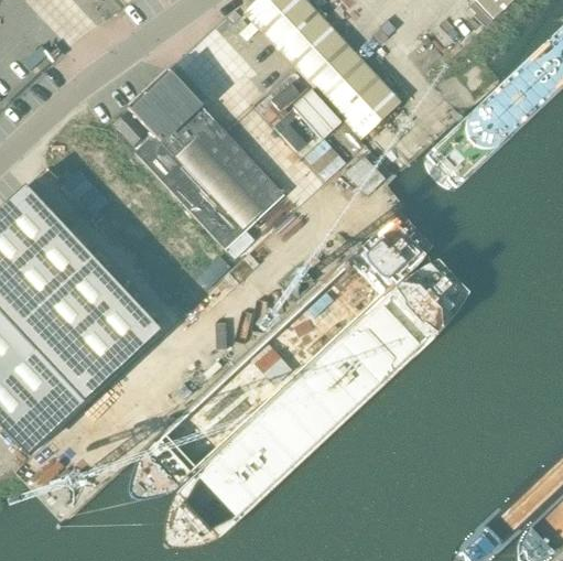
[(257,0),(245,12),(259,29),(363,138),(401,101),(306,0),(257,0)]
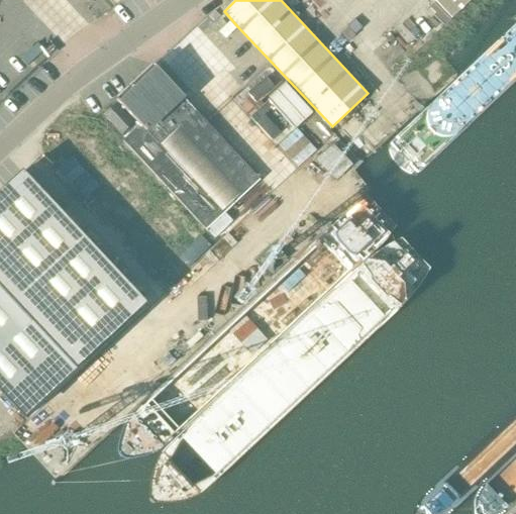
[(437,0),(453,16),(471,0),(437,0)]
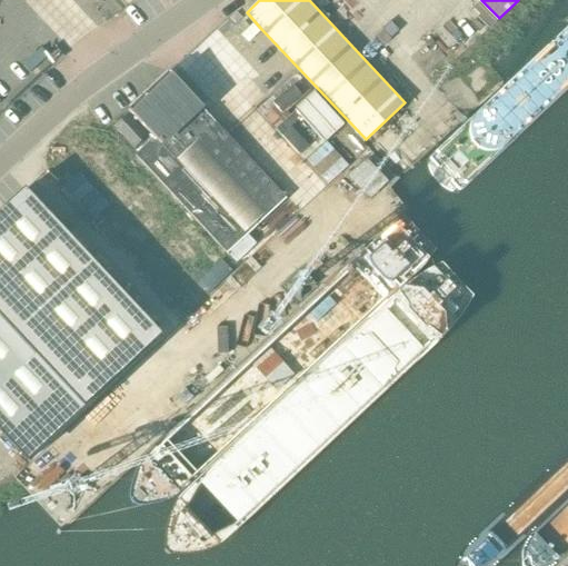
[(129,108),(155,136),(162,144),(203,106),(170,70),(129,108)]
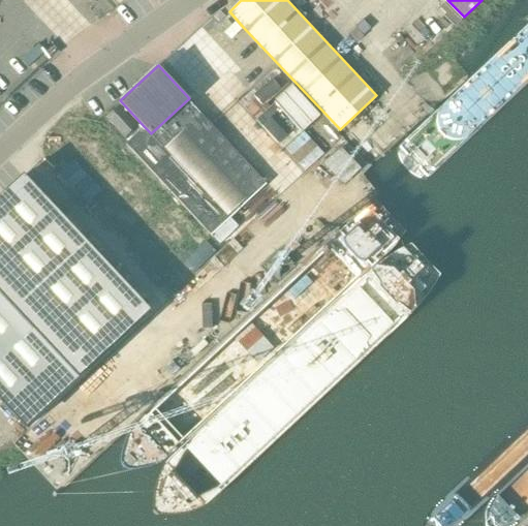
[(213,235),(268,182),(189,98),(151,133),(144,126),(127,143),(213,235)]
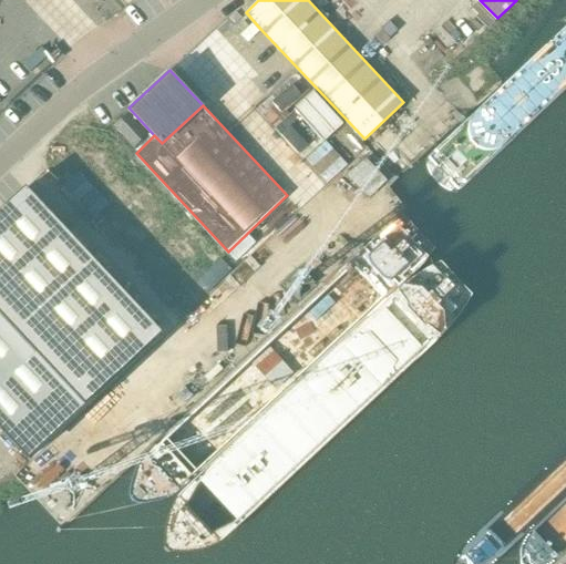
[(127,112),(115,124),(135,145),(147,133),(127,112)]
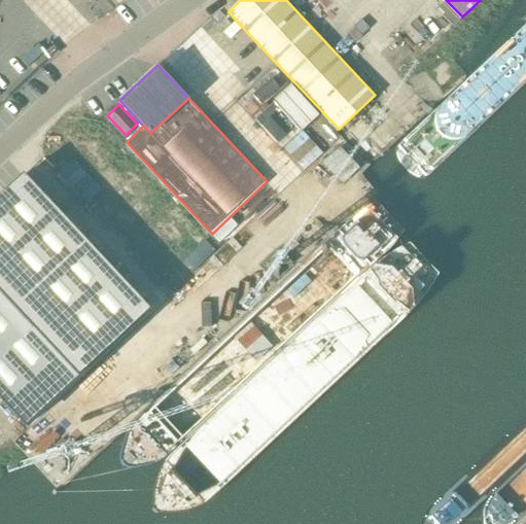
[(0,197),(0,396),(26,424),(77,376),(149,309),(24,175),(0,197)]
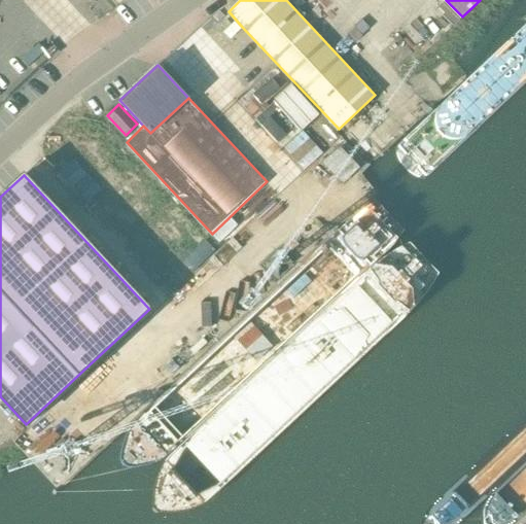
[(231,216),(213,233),(220,241),(239,224),(231,216)]
